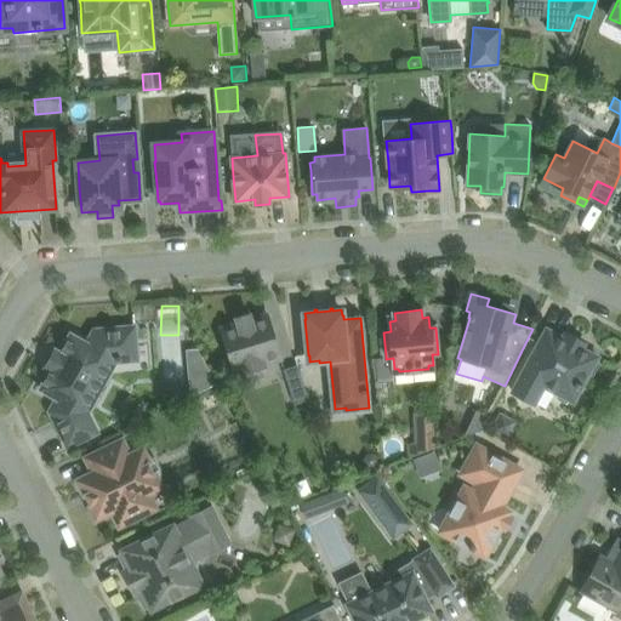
[(221,328),(228,351),(235,374),(240,371),(241,374),(266,366),(265,360),(280,355),(267,313),(251,318),(250,313),(235,318),(237,323),(221,328)]
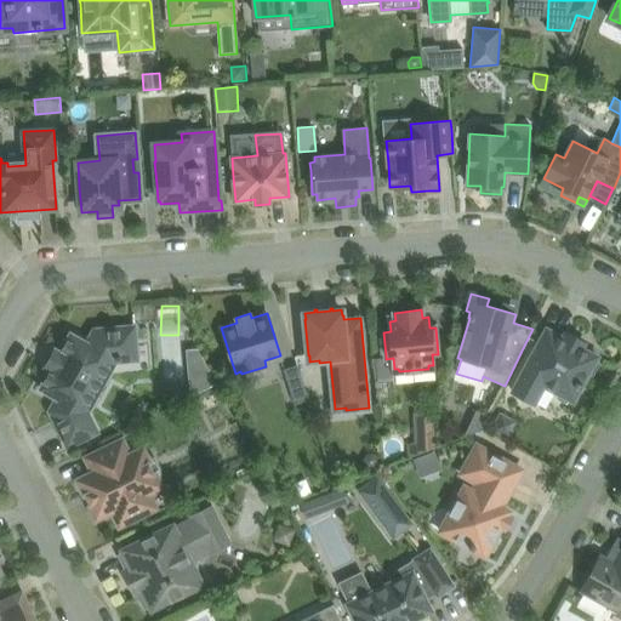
[(51,370),(40,388),(58,398),(51,411),(68,445),(90,434),(96,431),(86,411),(114,360),(136,358),(135,352),(134,328),(95,330),(87,343),(70,334),(61,353),(55,349),(47,365),(46,368),(51,370)]
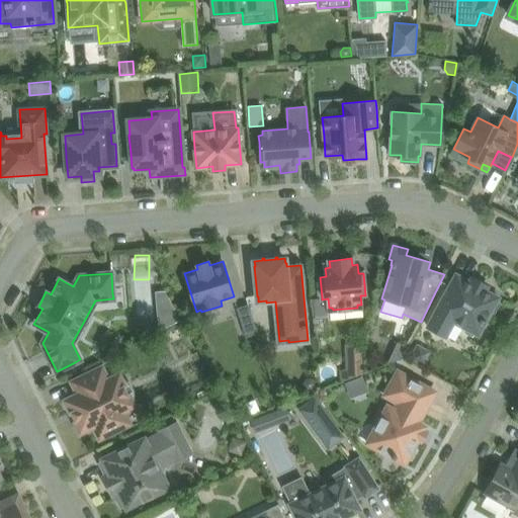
[(470,275),(467,280),(456,274),(428,326),(442,334),(449,320),(465,328),(465,332),(472,336),(476,334),(479,335),(491,313),(495,313),(500,303),(498,299),(499,297),(488,291),(491,285),(470,275)]
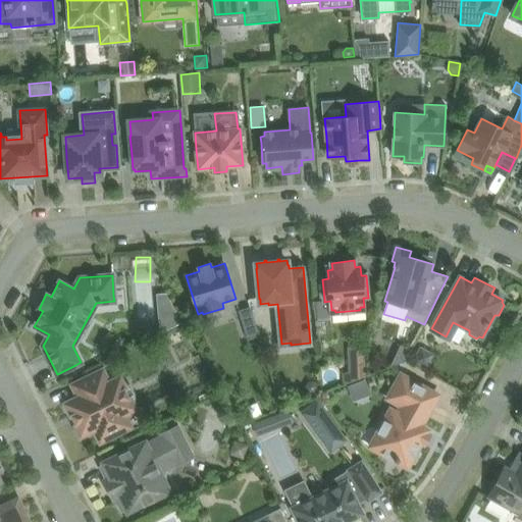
[(166,294),(156,295),(159,334),(186,321),(179,309),(175,311),(166,294)]
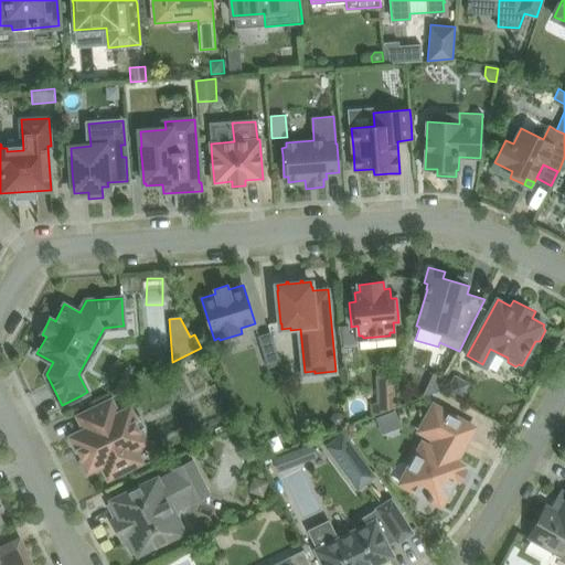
[(272,333),(259,337),(268,368),(280,364),(272,333)]
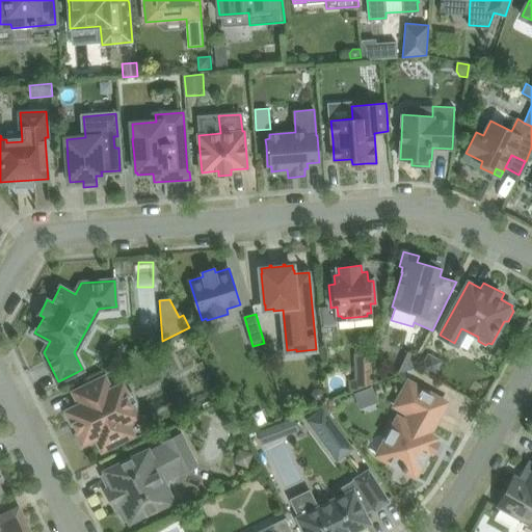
[(408,351),(397,374),(414,368),(419,356),(408,351)]
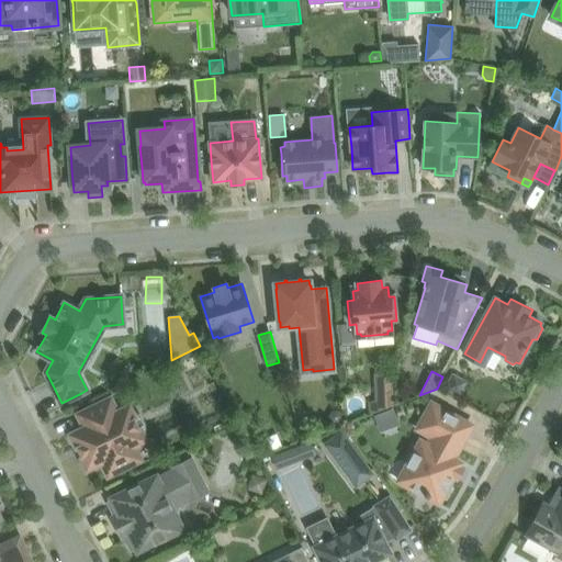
[(452,373),(444,389),(459,397),(468,382),(452,373)]
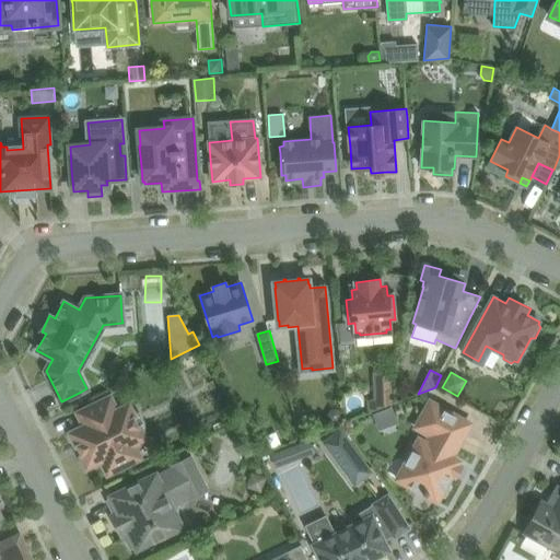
[(392,404),(392,393),(373,393),(373,400),(369,400),(369,412),(392,404)]
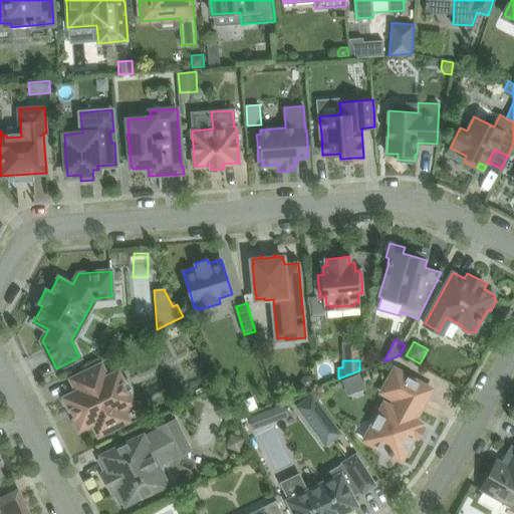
[(75,417),(76,419),(81,430),(82,430),(81,427),(93,421),(99,434),(127,420),(118,402),(132,395),(133,391),(132,387),(130,382),(126,379),(123,377),(116,380),(113,374),(106,377),(100,365),(73,379),(79,392),(67,398),(66,395),(65,396),(71,409),(74,408),(77,415),(75,417)]
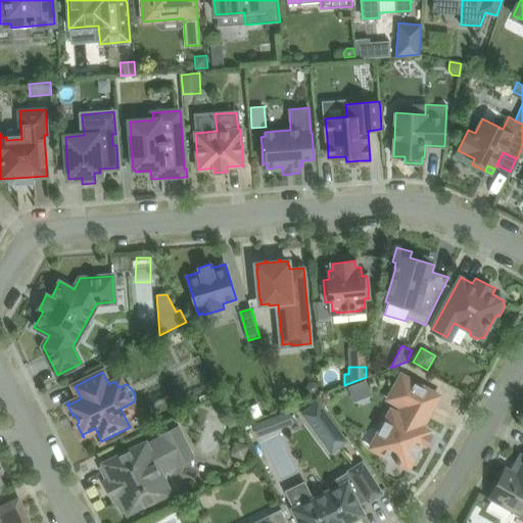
[(371,447),(390,458),(408,468),(410,465),(415,464),(420,455),(418,450),(421,443),(425,446),(431,435),(427,433),(428,430),(422,427),(439,395),(401,375),(388,398),(402,407),(398,414),(391,410),(389,414),(384,415),(380,423),(382,428),(371,447)]
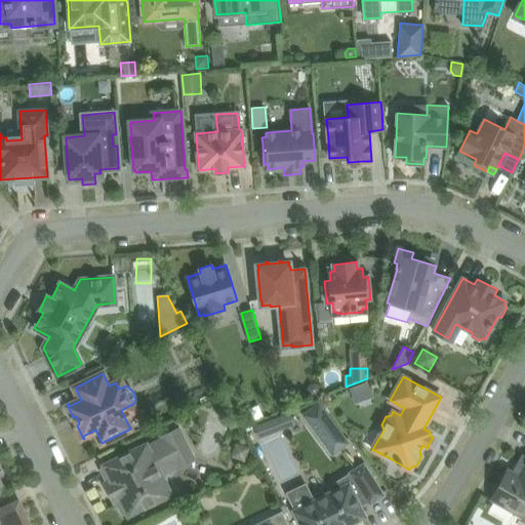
[(311,384),(307,389),(308,394),(312,398),(318,397),(321,393),(321,387),(316,384),(311,384)]
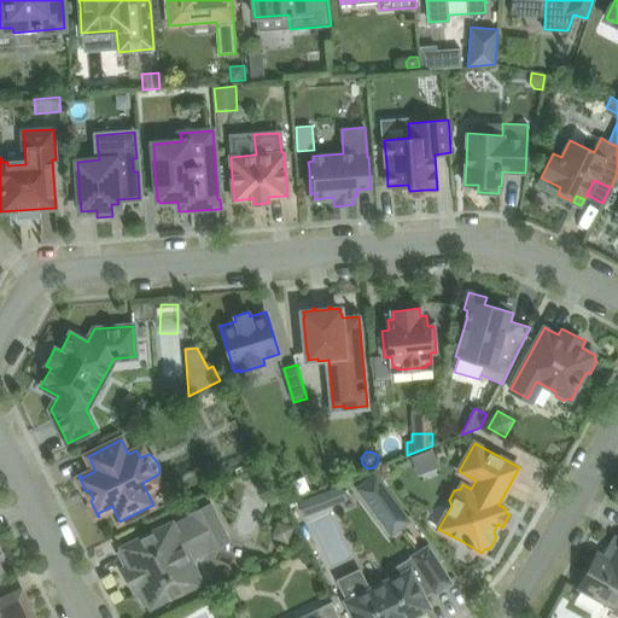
[(431,452),(413,459),(419,473),(437,466),(431,452)]
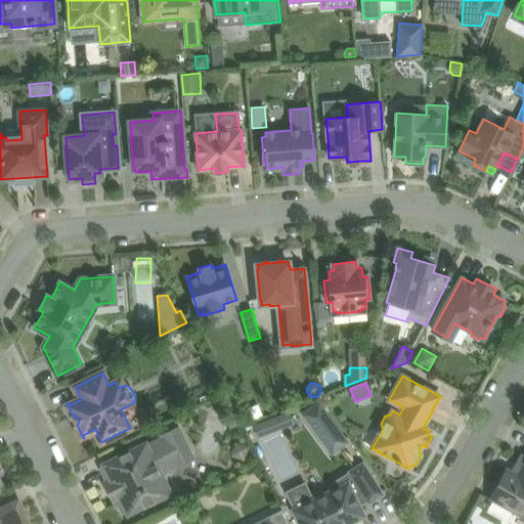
[(224,397),(211,402),(213,408),(220,410),(228,407),(224,397)]
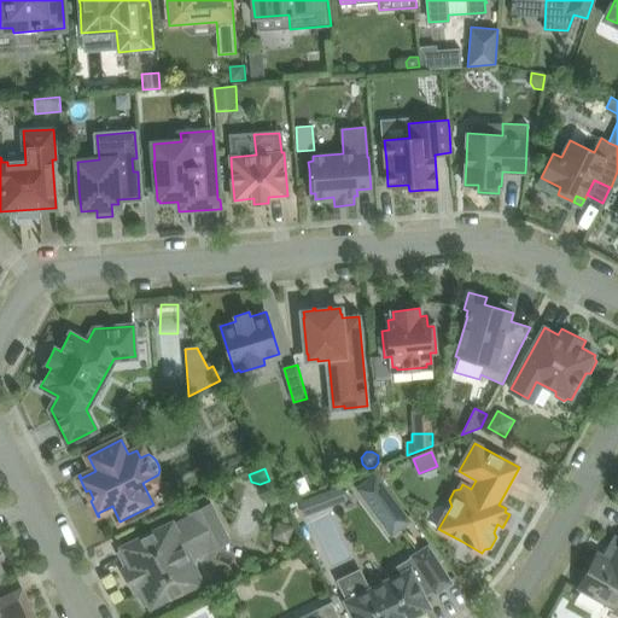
[(375,473),(355,488),(390,537),(412,522),(375,473)]
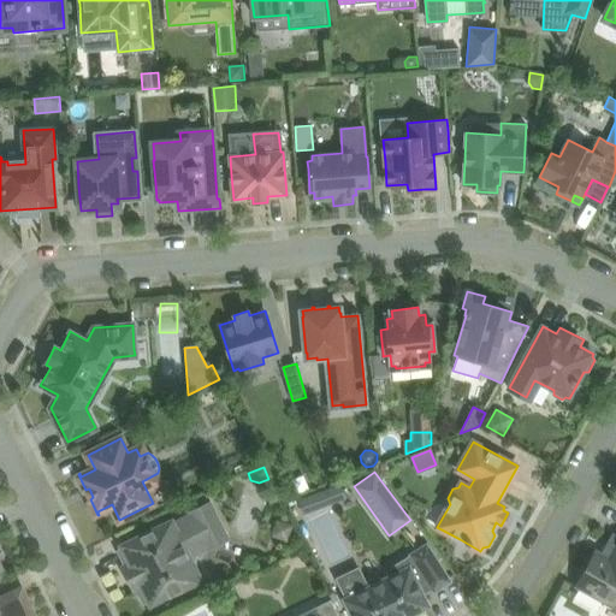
[(339,485),(298,501),(304,515),(344,498),(339,485)]
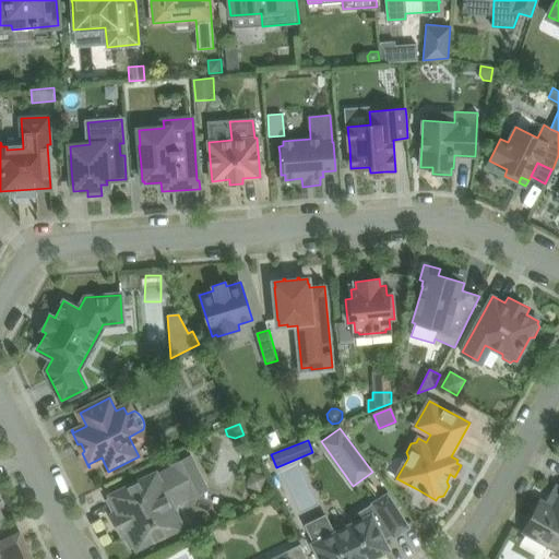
[(123,533),(125,535),(130,547),(134,546),(137,549),(173,532),(167,521),(171,507),(190,498),(187,492),(205,483),(191,455),(171,465),(173,466),(156,474),(156,473),(110,496),(128,532),(123,533)]
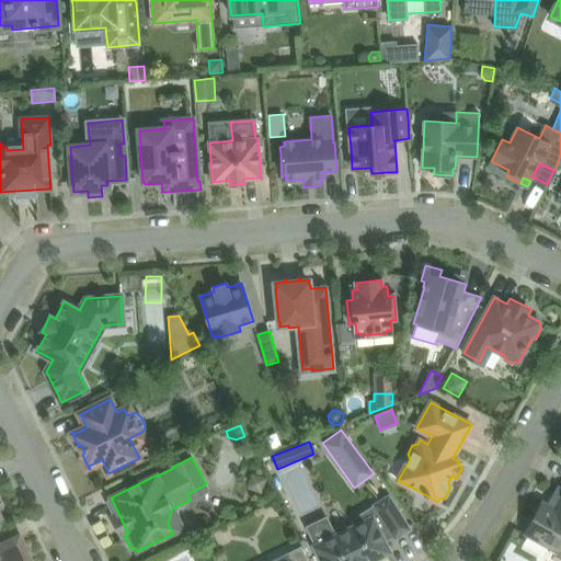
[(410,528),(398,511),(389,495),(373,503),(378,514),(371,517),(371,516),(367,517),(365,513),(352,519),(354,524),(312,546),(320,560),(370,560),(390,552),(385,540),(393,536),(395,538),(410,528)]
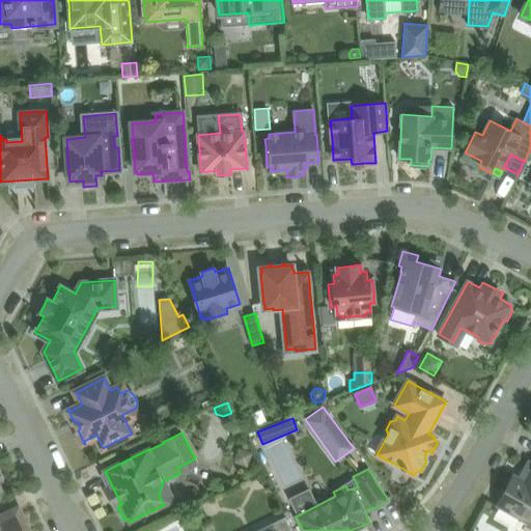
[(497,505),(530,524),(530,470),(525,481),(513,475),(497,505)]
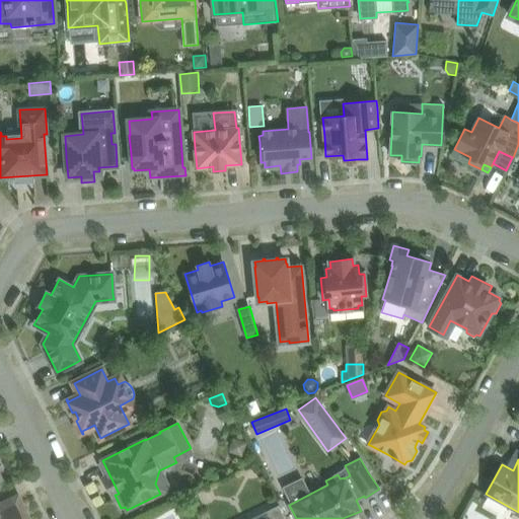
[(0,518),(28,518),(18,496),(0,504),(0,518)]
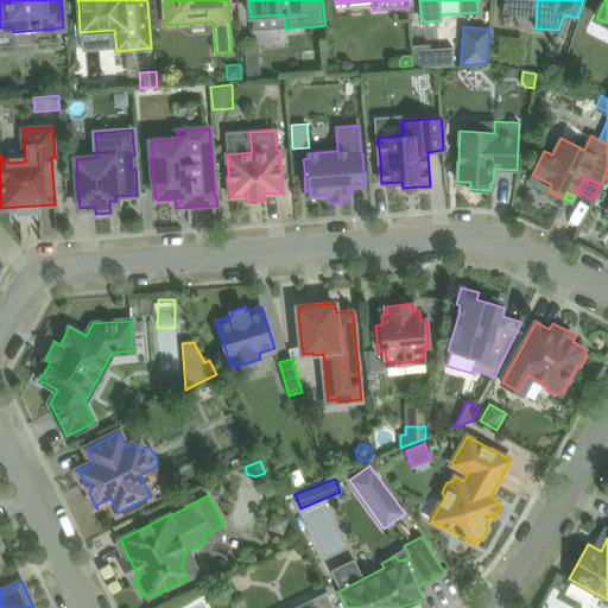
[(334,607),(328,594),(298,607),(334,607)]
